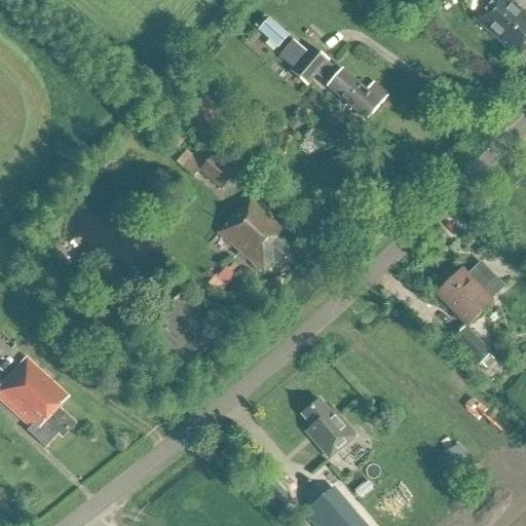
[(490,0),(473,21),(502,46),(504,43),(520,58),(525,50),(525,17),(525,19),(525,17),(525,14),(509,0),(490,0)]
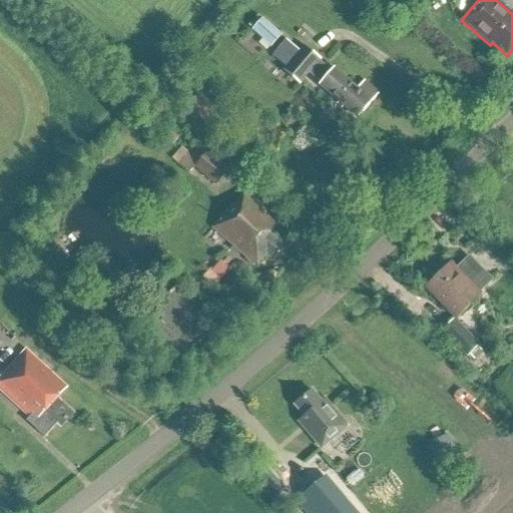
[(263,17),(251,29),(271,46),(282,34),(263,17)]
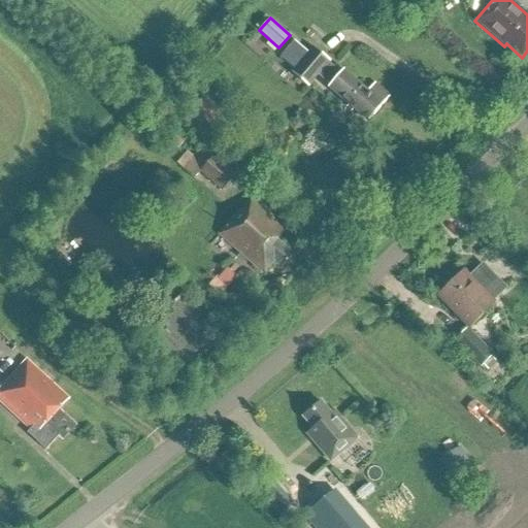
[(294,39),(281,56),(295,68),(292,72),(309,87),(318,77),(329,87),(368,122),(389,97),(374,84),(367,93),(342,71),(341,72),(339,74),(328,64),(329,62),(330,61),(312,46),(308,52),(294,39)]
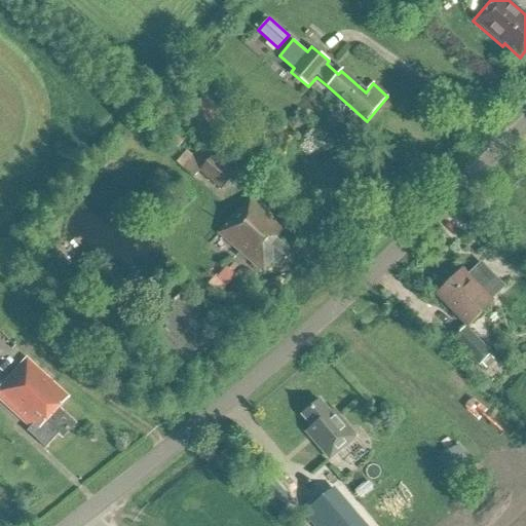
[(216,123),(226,107),(201,92),(191,109),(216,123)]
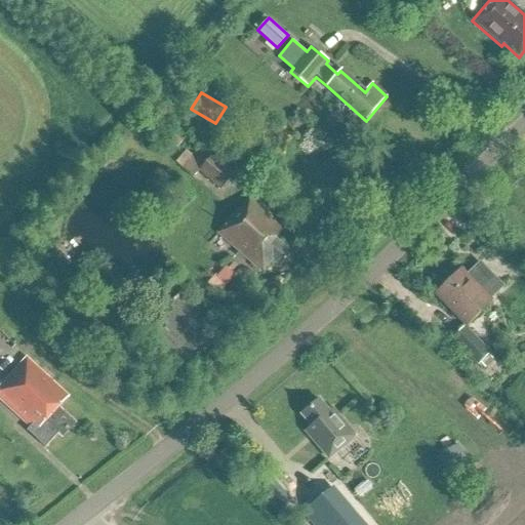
[(212,154),(202,145),(183,168),(193,178),(199,171),(220,190),(236,172),(213,153),(212,154)]
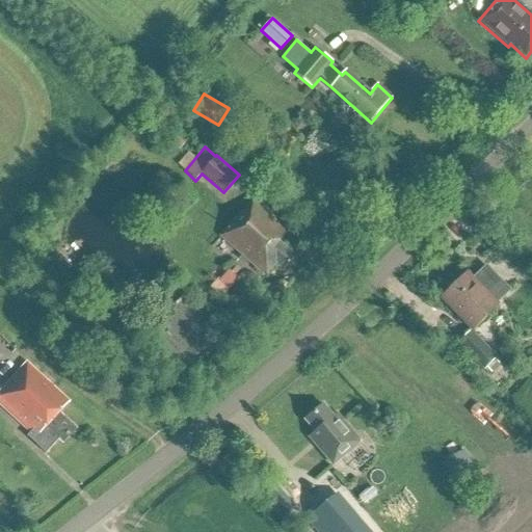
[(284,271),(295,257),(278,242),(289,231),(254,198),(220,237),(265,276),(275,264),(284,271)]
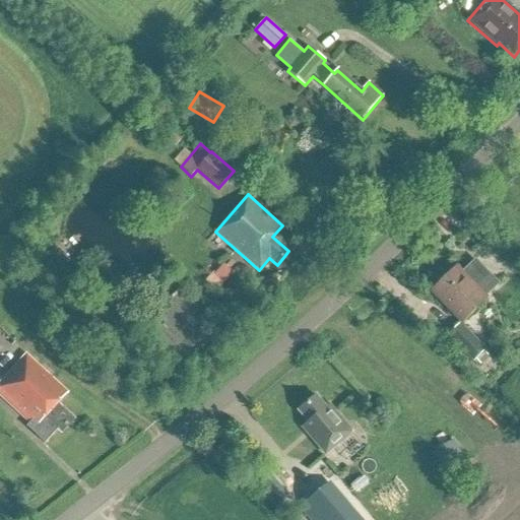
[(218,288),(233,273),(223,264),(209,279),(218,288)]
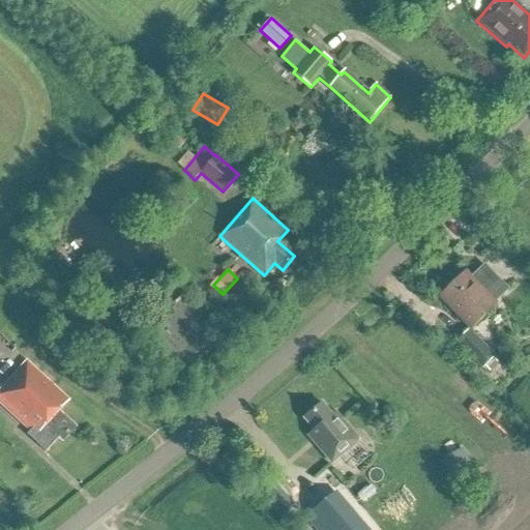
[(476,323),(495,304),(486,294),(465,272),(440,297),(460,317),(465,312),(476,323)]
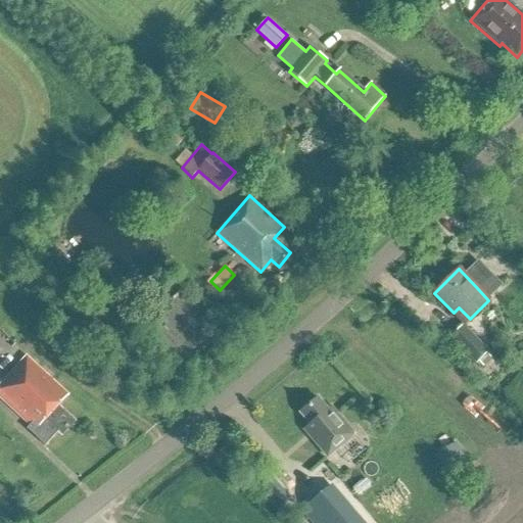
[(475,363),(487,350),(461,324),(449,336),(475,363)]
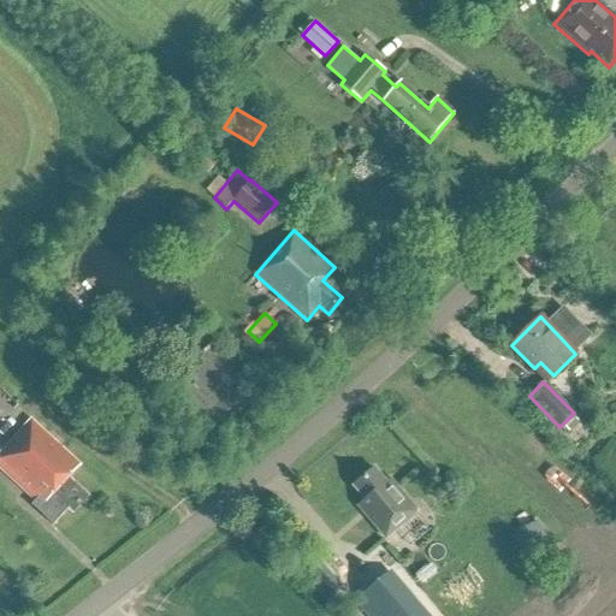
[(72,513),(87,497),(67,479),(80,466),(30,419),(0,450),(0,467),(35,501),(31,504),(52,525),(67,508),(72,513)]
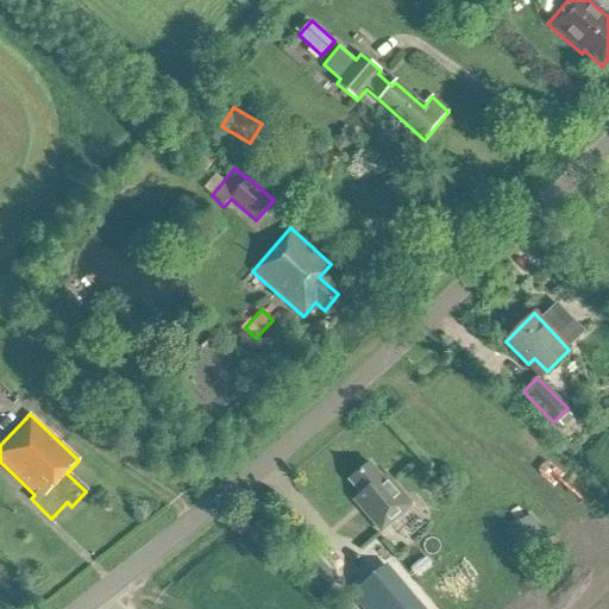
[(412,506),(385,475),(382,478),(370,464),(350,481),(362,495),(355,501),(381,533),(412,506)]
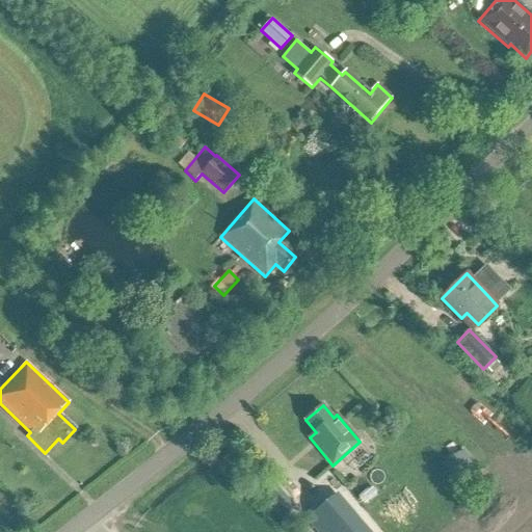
[(448,457),(459,476),(478,466),(467,446),(448,457)]
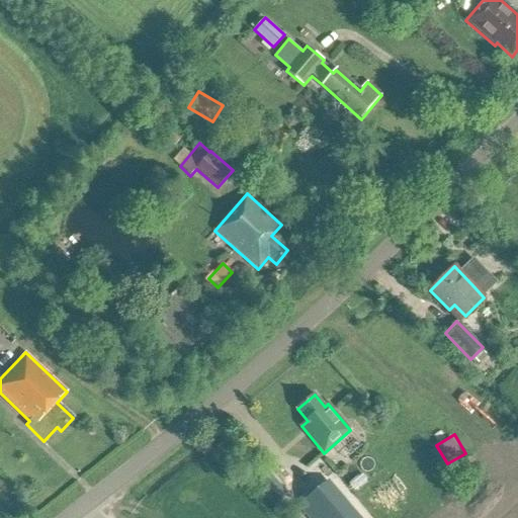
[(284,492),(273,479),(266,485),(277,498),(284,492)]
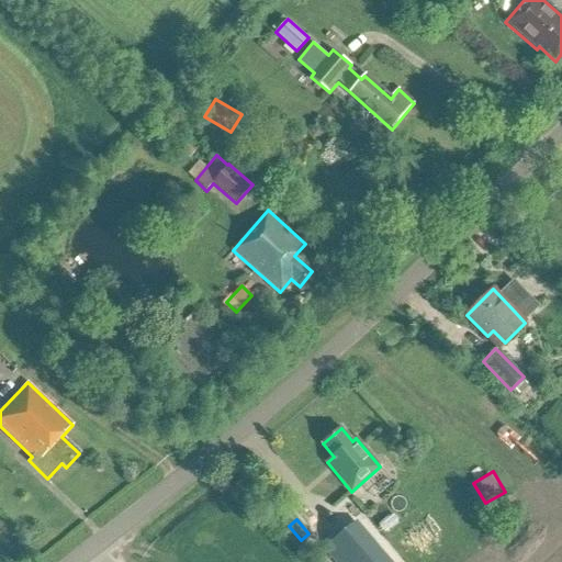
[(385,561),(355,526),(326,550),(336,561),(385,561)]
